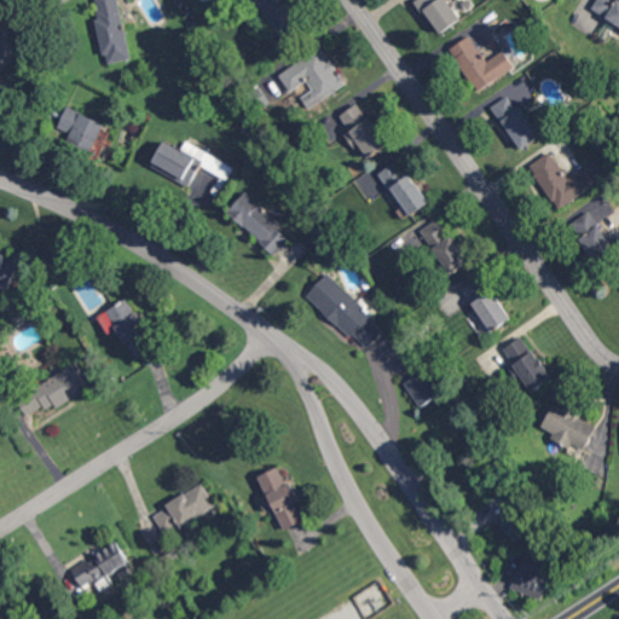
[(131,58),(119,0),(92,0),(103,55),(108,53),(110,63),(131,58)]
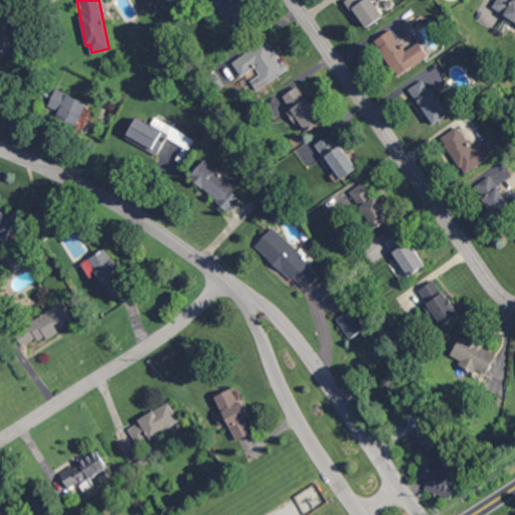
[(236,33),(252,22),(237,0),(214,0),(236,33)]
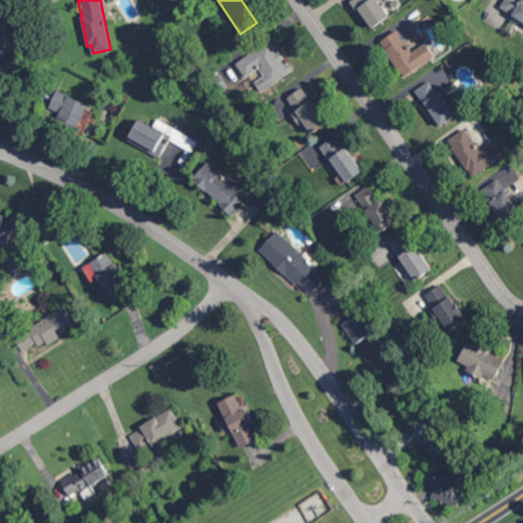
[(351,0),(350,1),(371,29),(390,15),(378,0),(351,0)]
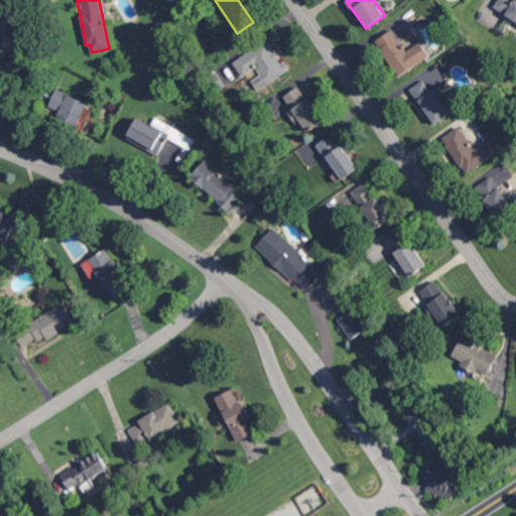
[(515,0),(497,0),(493,8),(515,20),(515,0)]
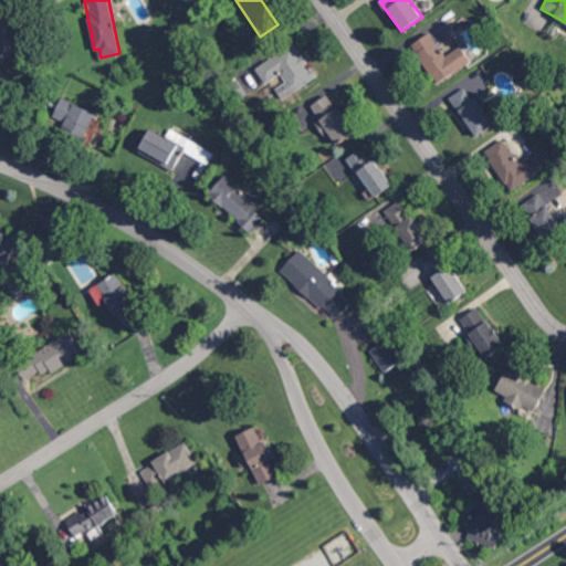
[(461,45),(446,55),(431,33),(412,45),(437,84),(471,62),(461,45)]
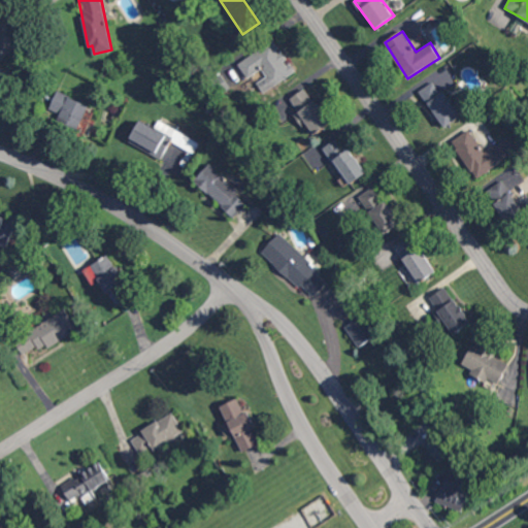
[(295,72),(274,39),(238,63),(248,78),(261,69),(266,77),(258,83),(264,92),(295,72)]
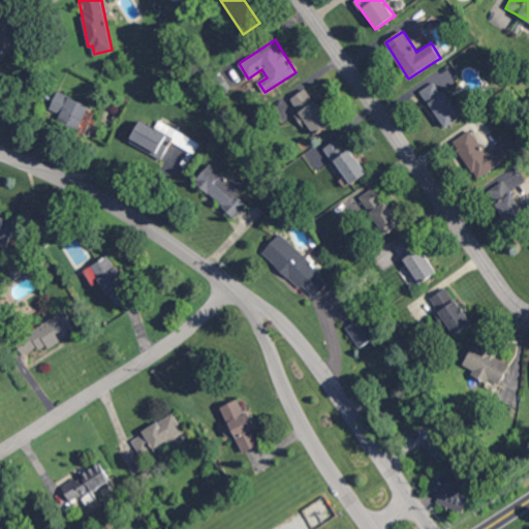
[(419,92),(446,127),(462,116),(436,81),(419,92)]
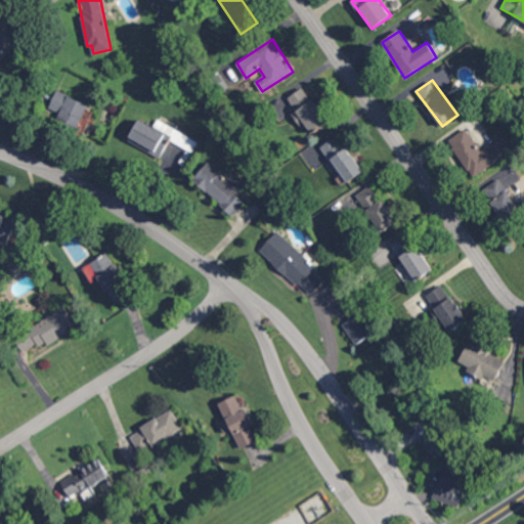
[(288,97),(296,111),(294,113),(309,135),(329,122),(304,86),(288,97)]
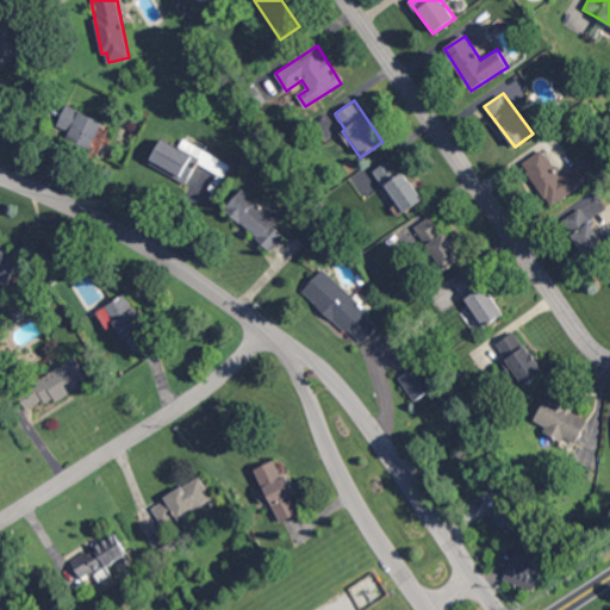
[(54,129),(91,147),(103,122),(67,104),(54,129)]
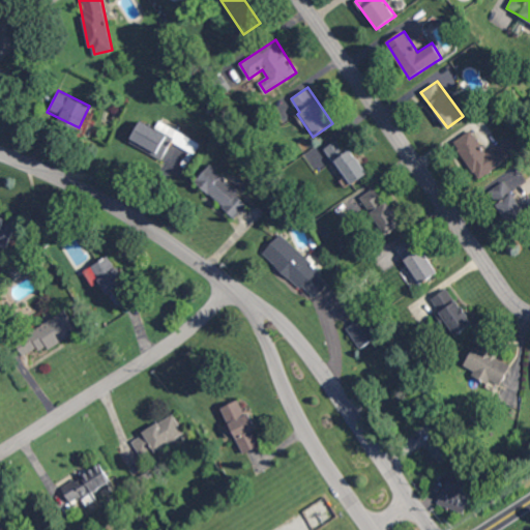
[(173,139),(141,120),(128,141),(162,159),(173,139)]
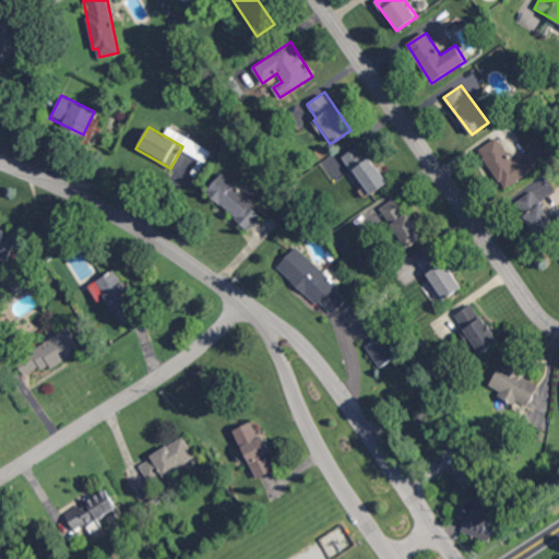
[(165,134),(183,144),(180,150),(204,162),(211,151),(168,128),(165,134)]
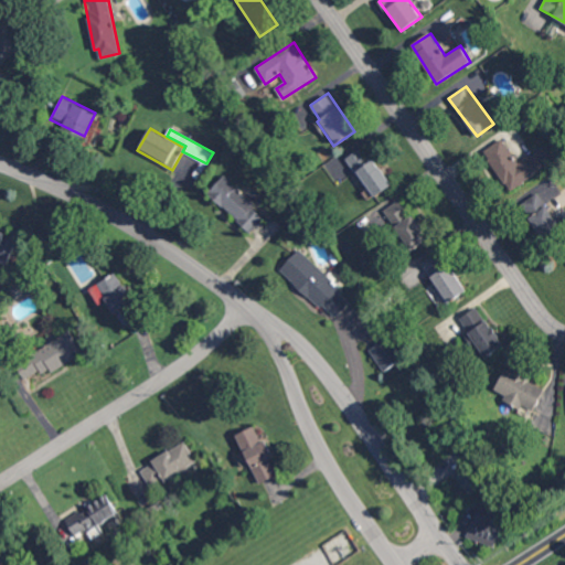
[(545,145),(519,162),(503,138),(484,150),(511,190),(556,160),(545,145)]
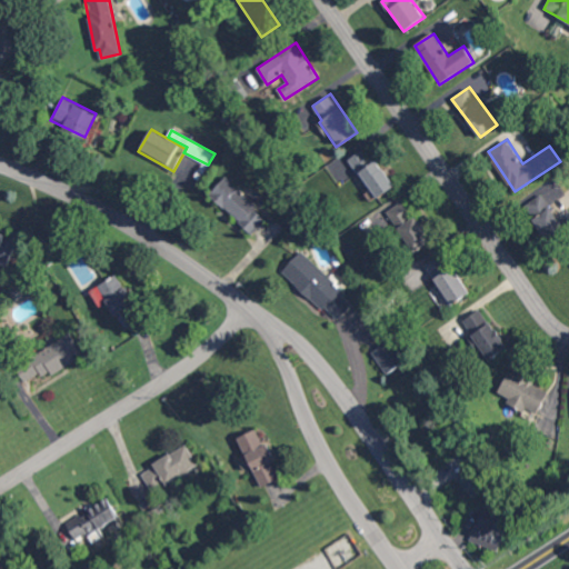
[(393,187),(366,145),(329,169),(338,183),(358,170),(377,198),(393,187)]
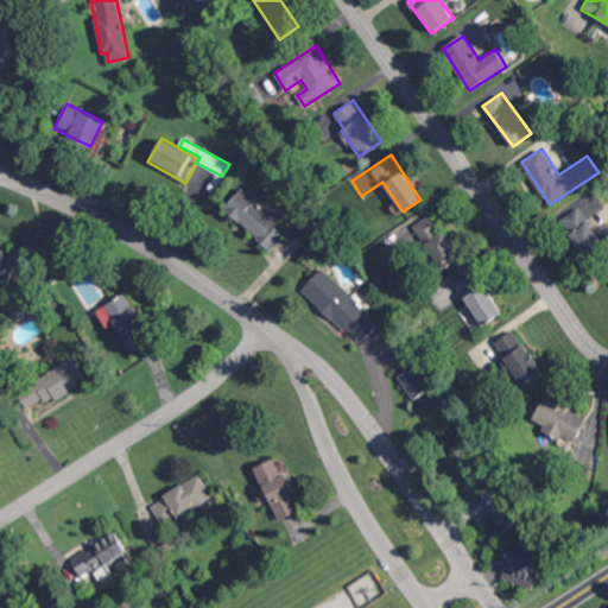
[(268,249),(286,230),(241,189),(223,207),(268,249)]
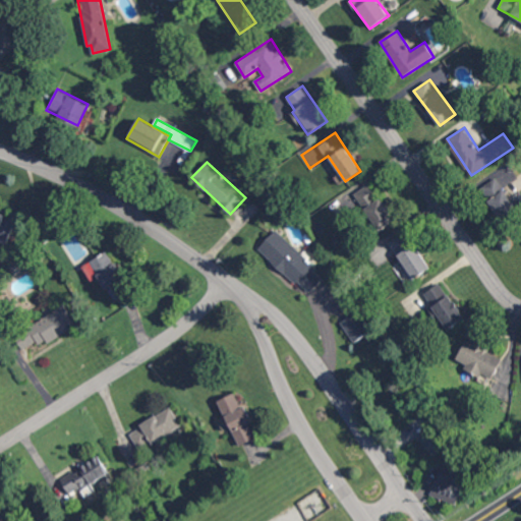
[(503,221),(520,209),(503,186),(512,180),(518,189),(520,187),(520,171),(515,176),(506,164),(477,184),(503,221)]
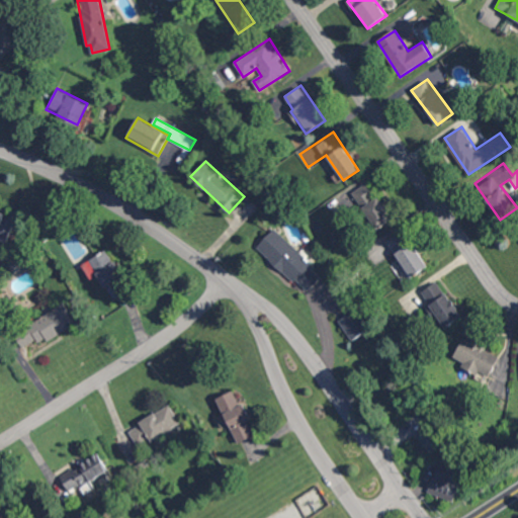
[(393,219),(367,182),(351,193),(376,230),(393,219)]
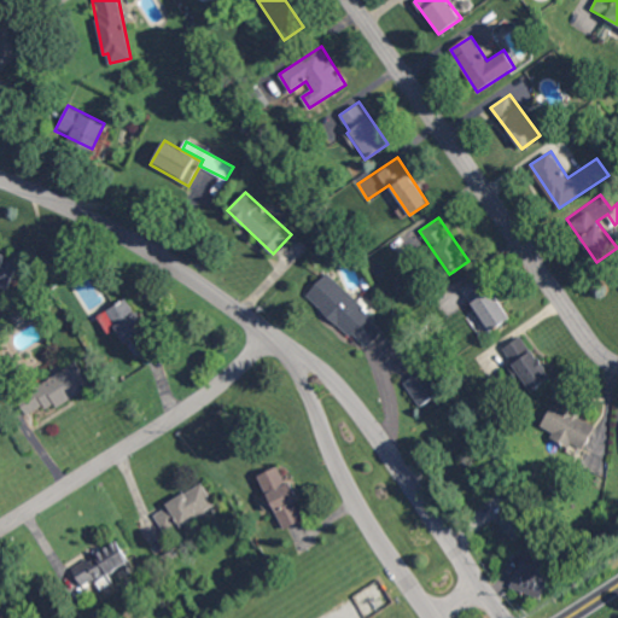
[(0,252),(0,285),(9,289),(17,266),(4,261),(6,255),(0,252)]
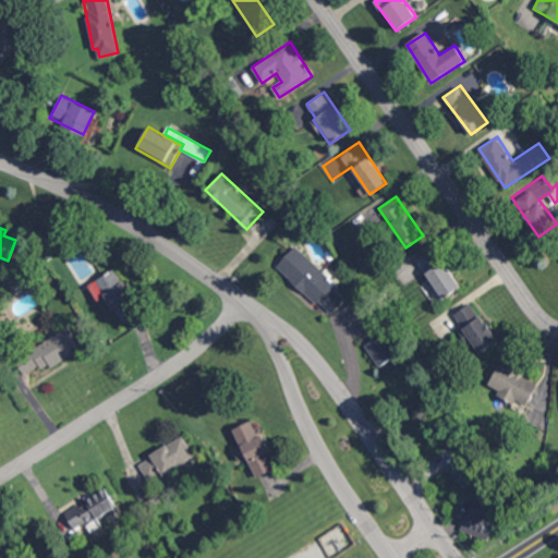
[(346,299),(334,287),(336,283),(295,245),(277,265),(329,315),(346,299)]
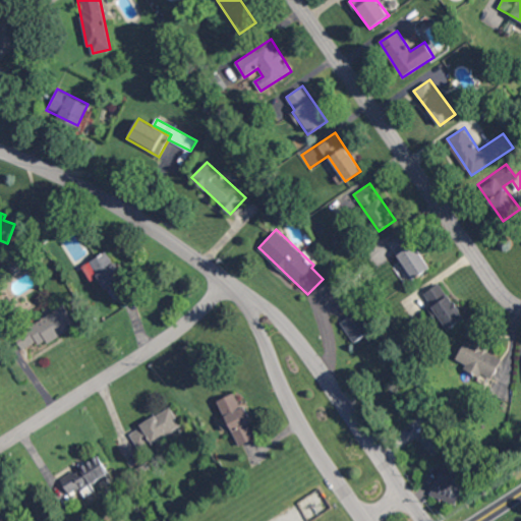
[(390,241),(412,279),(429,270),(407,231),(390,241)]
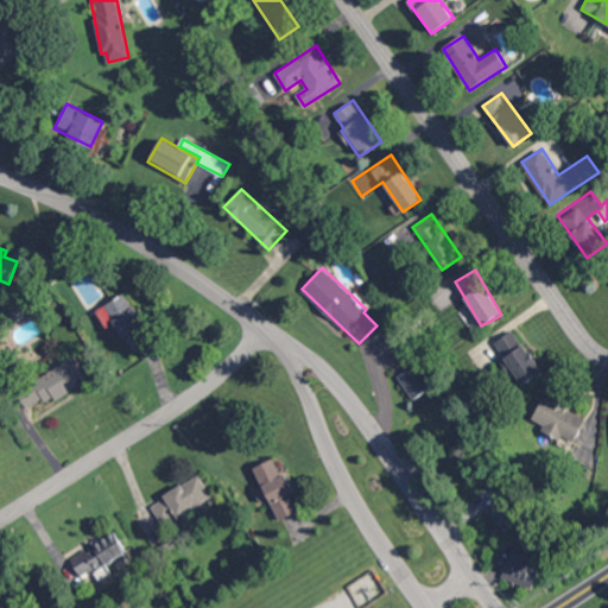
[(151,341),(124,293),(95,310),(106,329),(115,323),(132,352),(151,341)]
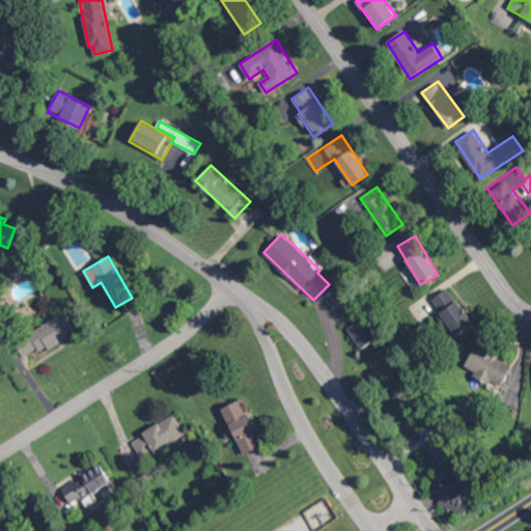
[(401,271),(412,286),(419,282),(409,266),(401,271)]
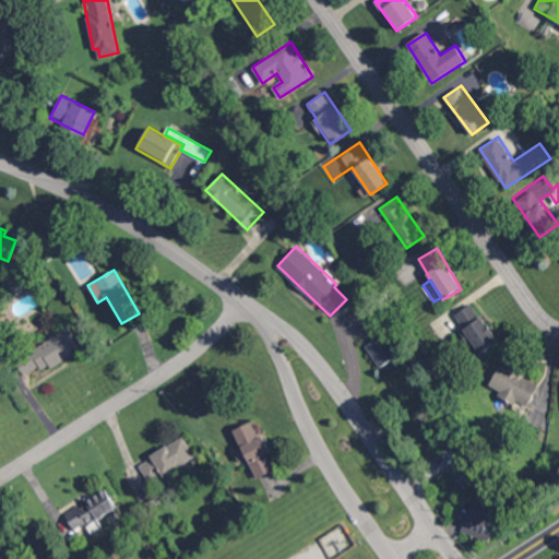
[(499,343),(474,302),(454,313),(479,354),(499,343)]
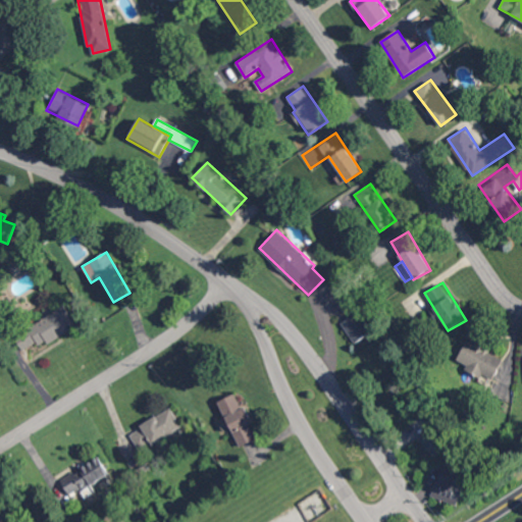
[(76,324),(64,305),(28,328),(36,341),(42,336),(47,344),(76,324)]
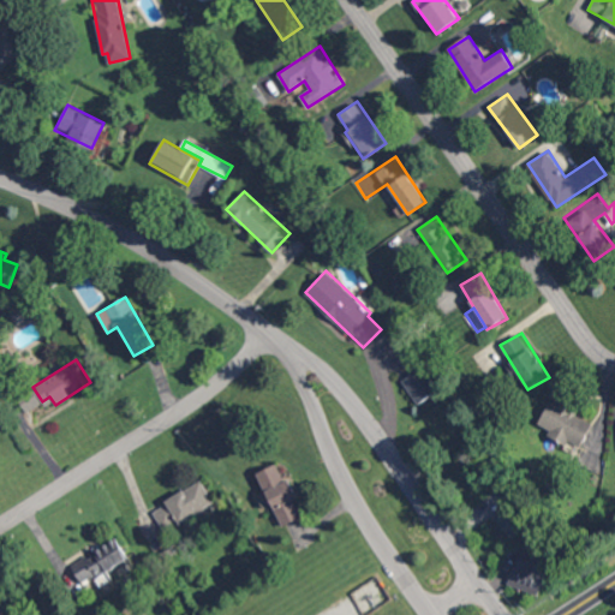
[(402,377),(416,404),(439,393),(425,366),(402,377)]
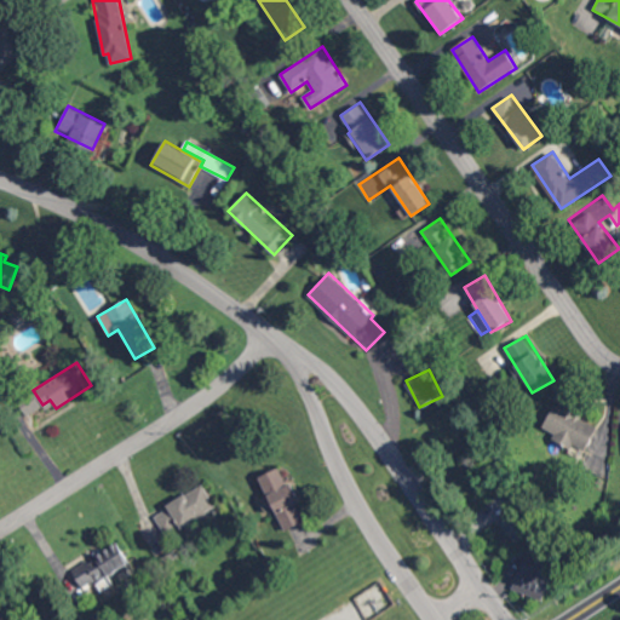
[(585,453),(598,423),(554,403),(540,434),(585,453)]
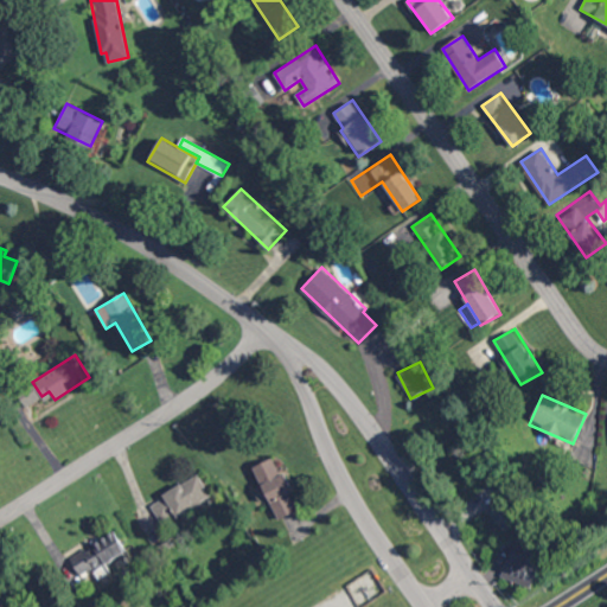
[(299,510),(291,492),(294,490),(286,472),(281,474),(273,458),(254,466),(278,519),(299,510)]
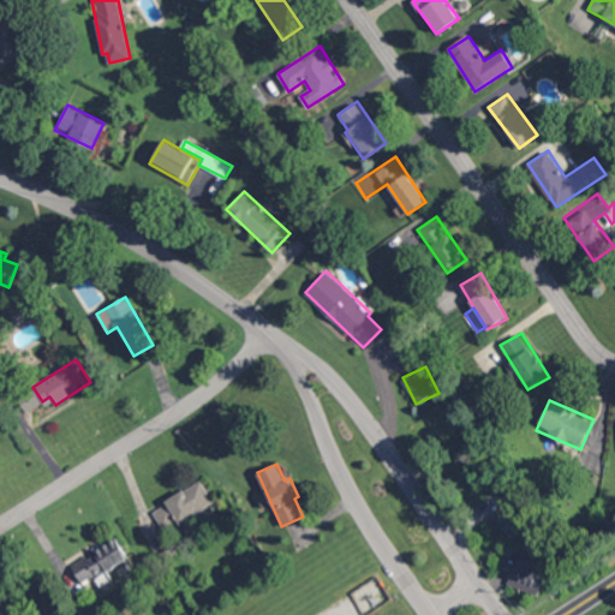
[(214,501),(202,481),(151,509),(165,531),(214,501)]
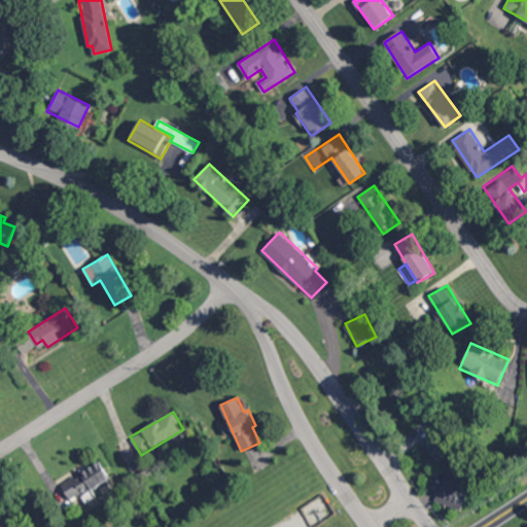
[(440,461),(447,455),(430,437),(424,444),(440,461)]
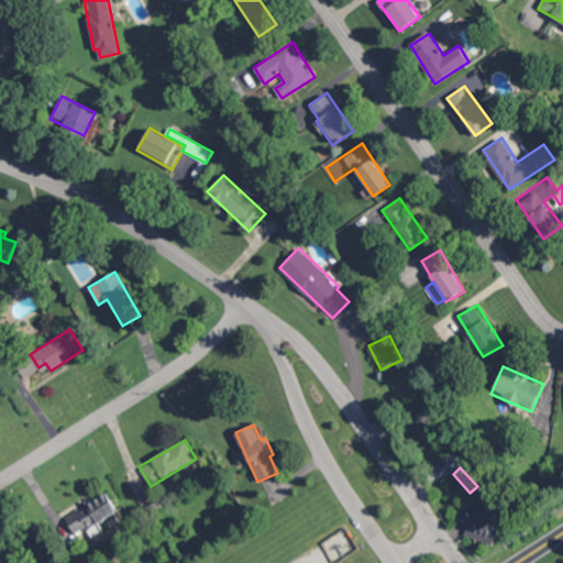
[(118,511),(107,492),(65,517),(74,533),(84,527),(90,538),(102,530),(98,522),(118,511)]
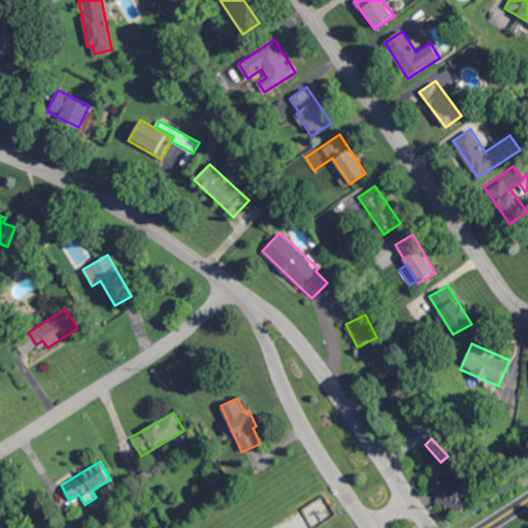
[(436,501),(462,510),(472,483),(457,476),(456,481),(446,477),(436,501)]
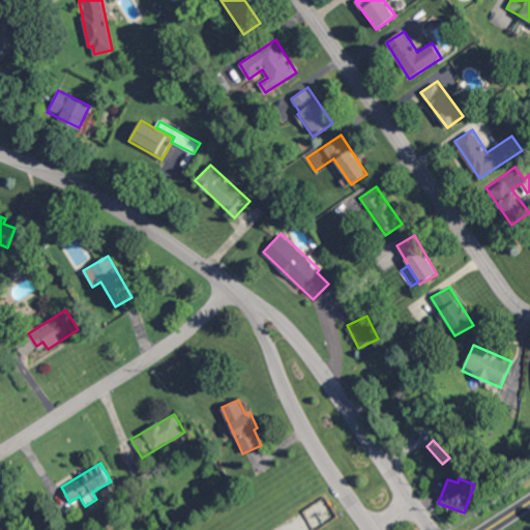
[(0,513),(0,529),(11,529),(5,511),(0,513)]
